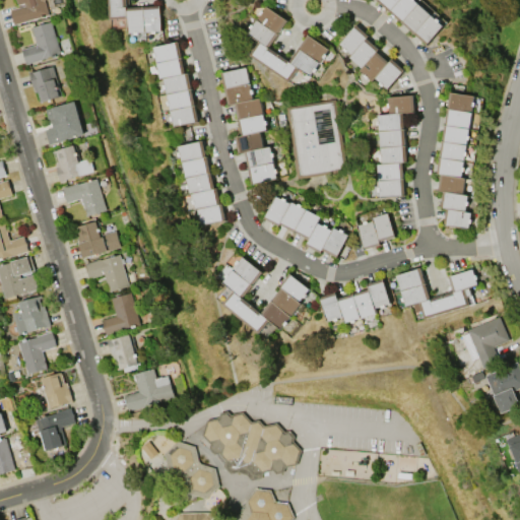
[(14,24),(9,9),(25,5),(24,3),(18,4),(16,0),(45,0),(49,14),(14,24)]
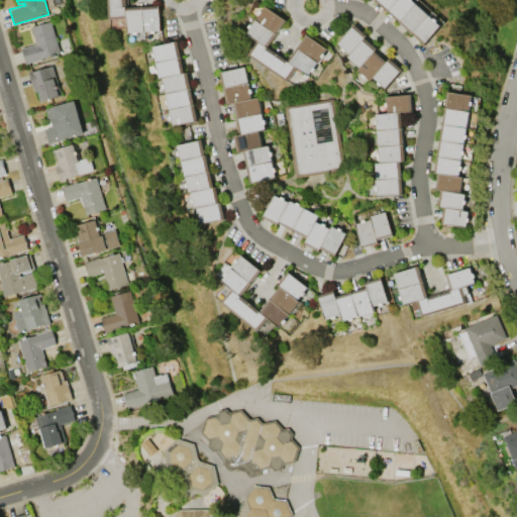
[(110,19),(109,0),(125,0),(126,7),(160,5),(161,30),(128,32),(127,18),(110,19)]
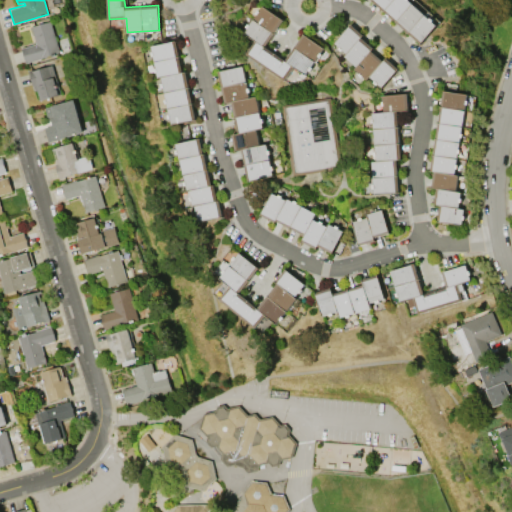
[(408,0),(436,25),(420,44),(371,0),(408,0)]
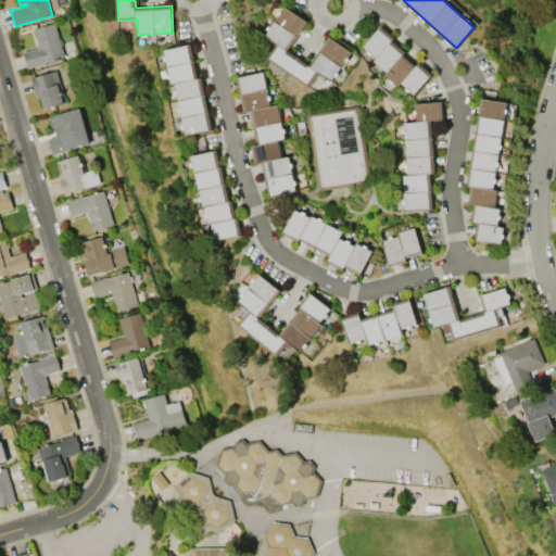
[(329,37),(352,52),(332,81),(318,72),(308,86),(268,59),(277,45),(265,36),(286,5),(308,22),(288,51),(310,65),(329,37)]
